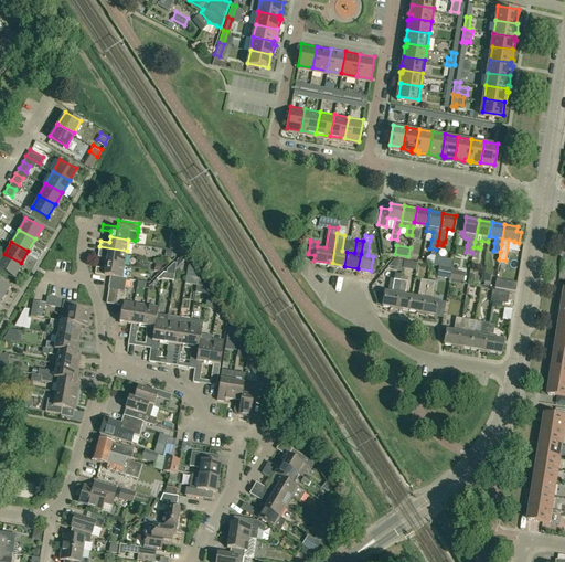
[(106,260),(125,263),(127,251),(99,246),(98,253),(107,255),(106,260)]
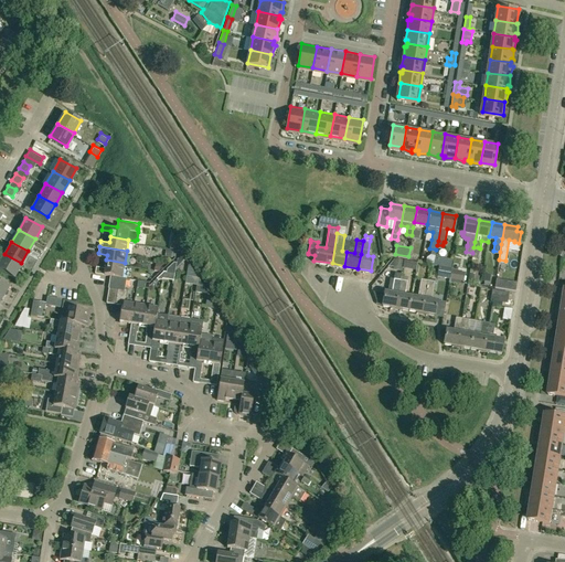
[(21,263),(4,254),(0,261),(0,267),(13,275),(21,263)]
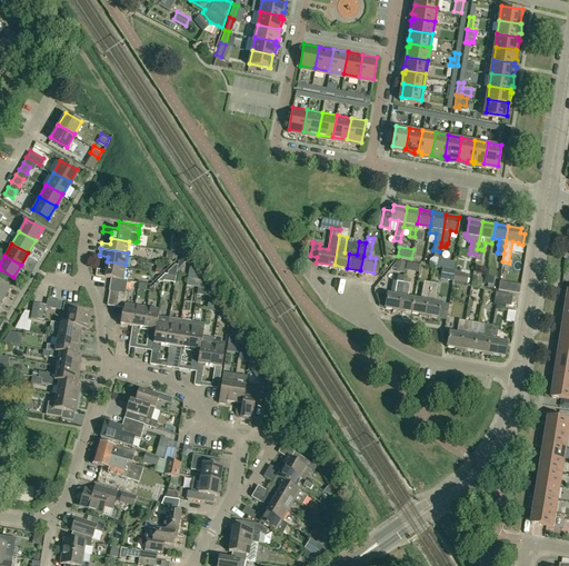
[(111,275),(110,281),(127,284),(128,278),(123,277),(126,265),(107,261),(107,267),(97,266),(96,272),(111,275)]
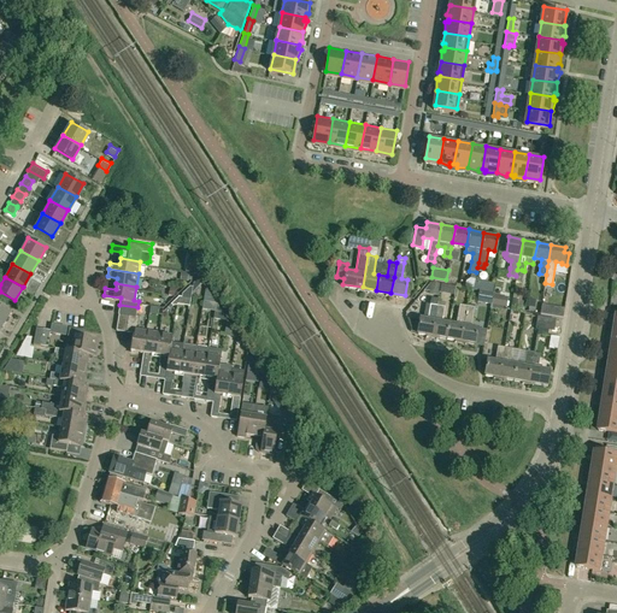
[(493,292),(479,289),(477,300),(492,302),(493,292)]
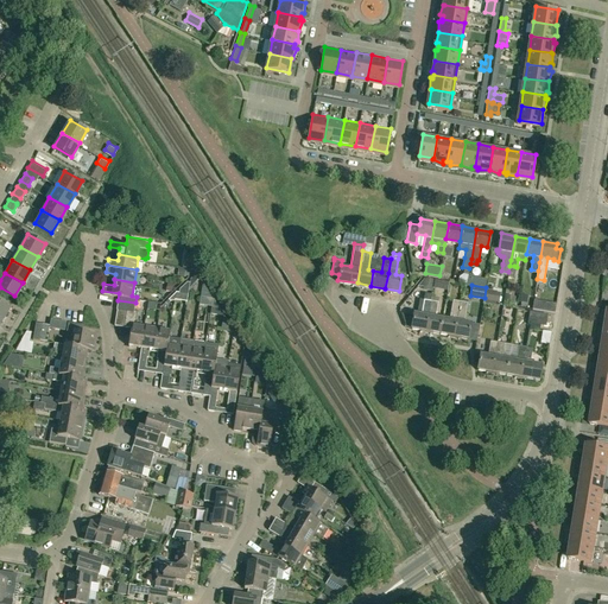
[(418,311),(417,311),(415,311),(411,326),(425,329),(428,313),(431,299),(432,292),(424,291),(423,298),(420,297),(418,311)]
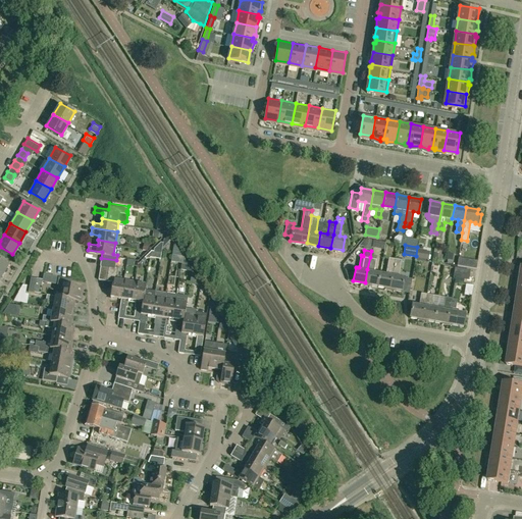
[(433,251),(432,259),(442,260),(444,253),(433,251)]
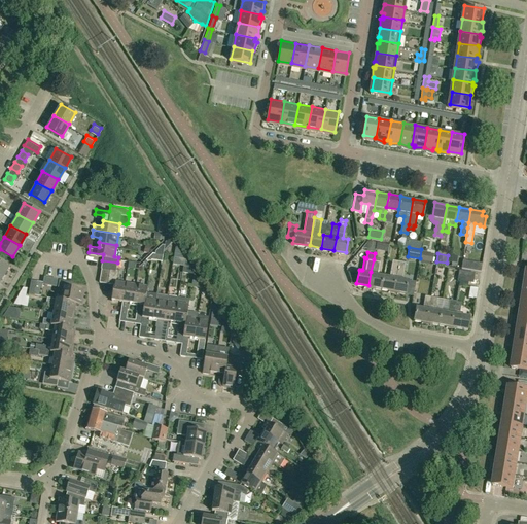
[(471,259),(463,257),(461,267),(470,268),(471,259)]
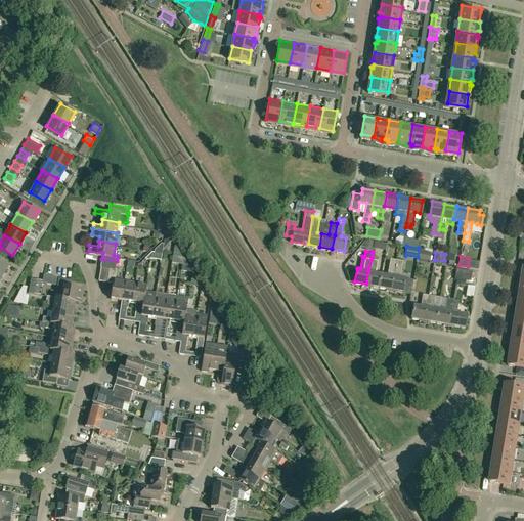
[(390,257),(387,273),(381,272),(379,286),(391,289),(396,258),(390,257)]
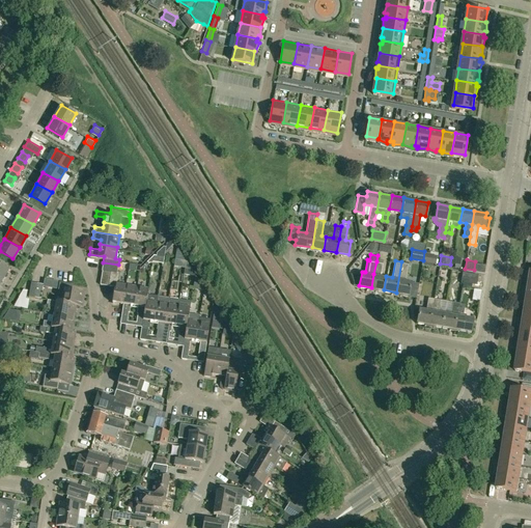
[(373,274),(371,287),(384,289),(386,276),(381,275),(383,262),(376,261),(373,274)]
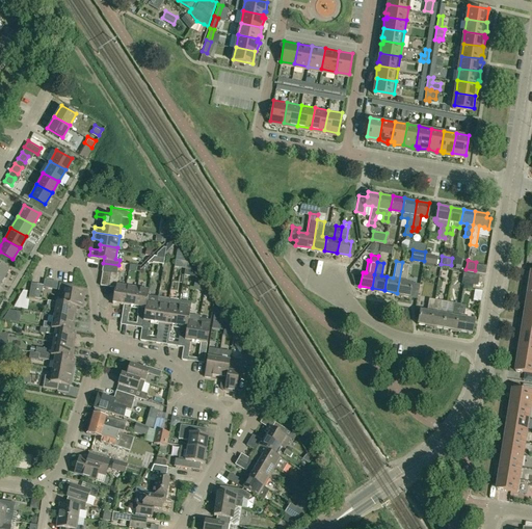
[(402,262),(397,293),(409,295),(411,281),(405,280),(408,263),(402,262)]
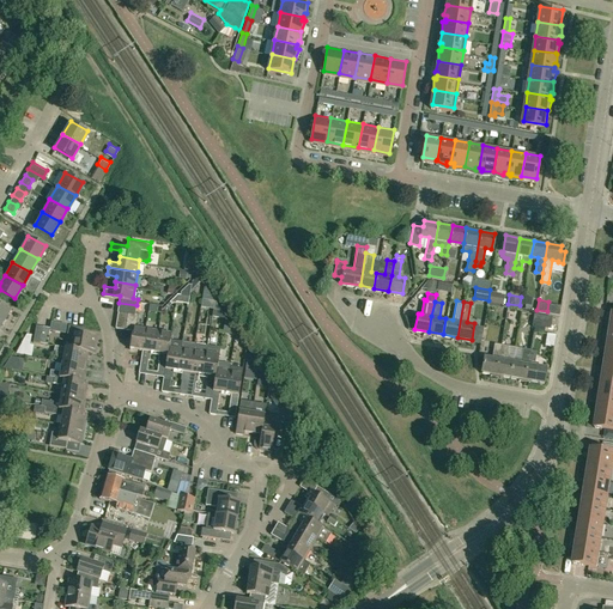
[(137,305),(119,303),(117,310),(119,310),(135,312),(137,305)]
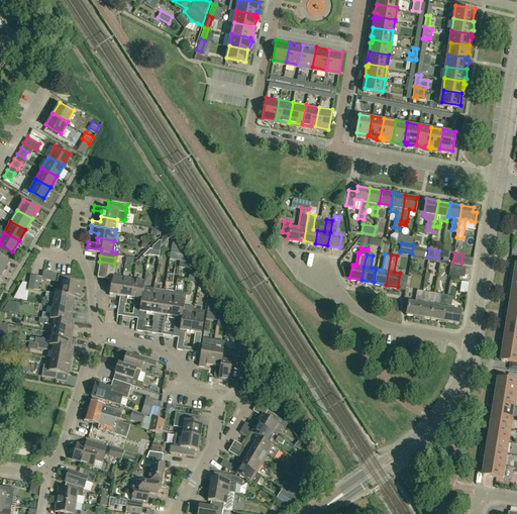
[(98,275),(112,278),(109,292),(120,294),(123,275),(113,274),(115,264),(114,264),(100,262),(98,275)]
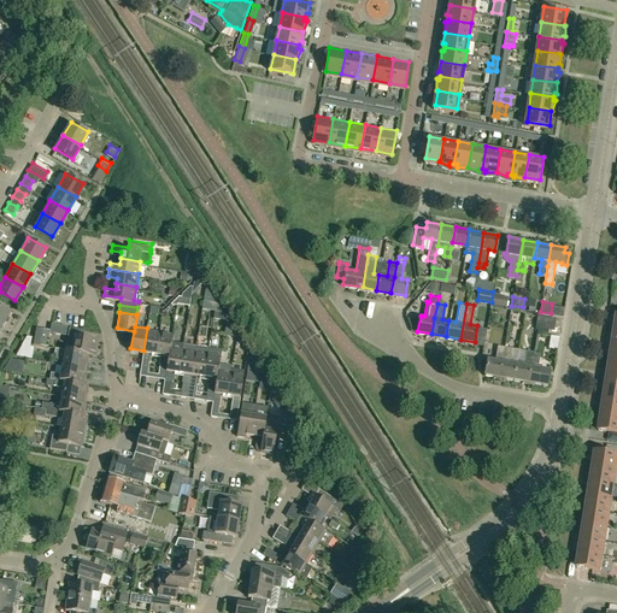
[(41,342),(43,326),(36,325),(33,341),(41,342)]
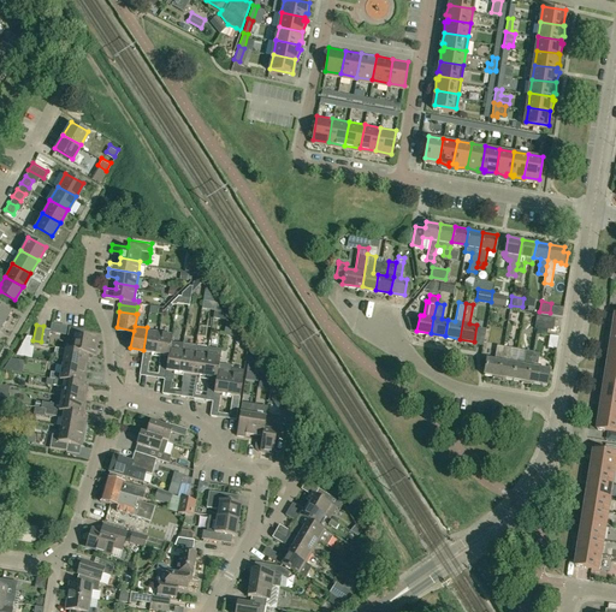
[(88,351),(95,354),(99,337),(84,334),(86,327),(70,325),(66,338),(73,339),(72,348),(72,349),(88,351)]
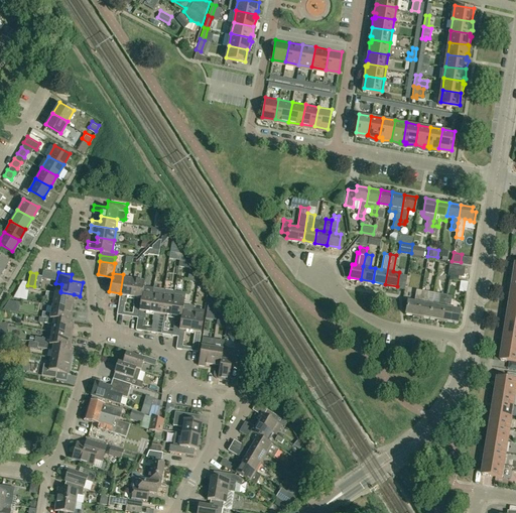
[(130,295),(133,276),(123,274),(120,293),(117,311),(122,312),(124,301),(126,301),(127,294),(130,295)]
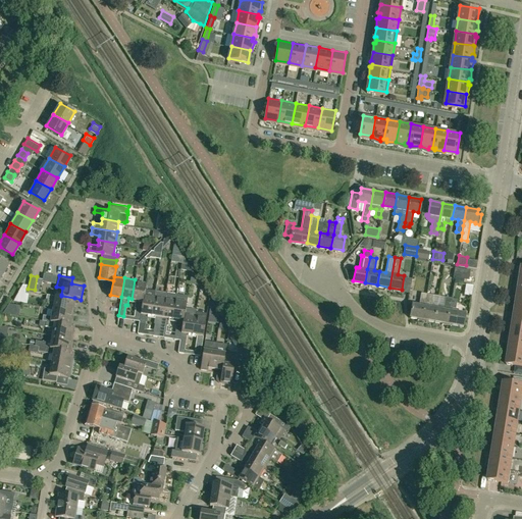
[(146,281),(135,279),(132,299),(135,299),(134,306),(136,306),(134,318),(139,319),(141,313),(143,300),(144,294),(145,288),(146,281)]
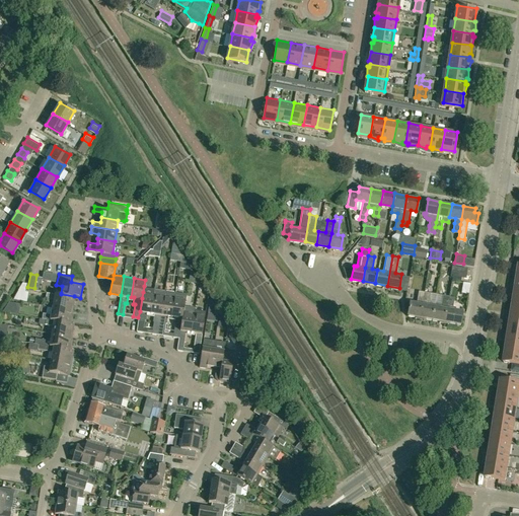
[(22,281),(18,289),(25,290),(27,282),(22,281)]
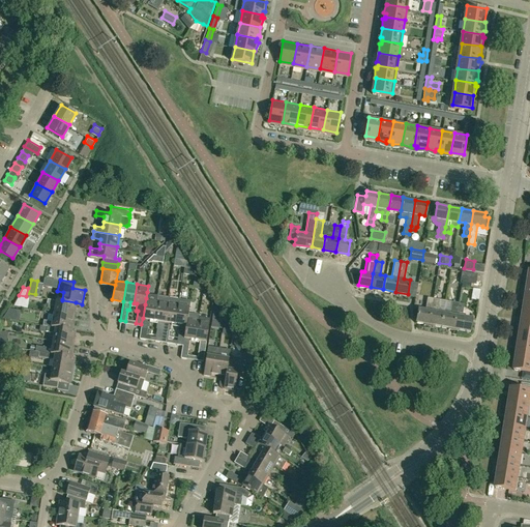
[(153,319),(156,299),(157,293),(147,292),(146,298),(145,304),(143,318),(141,324),(142,324),(140,337),(145,337),(147,325),(149,325),(150,318),(153,319)]
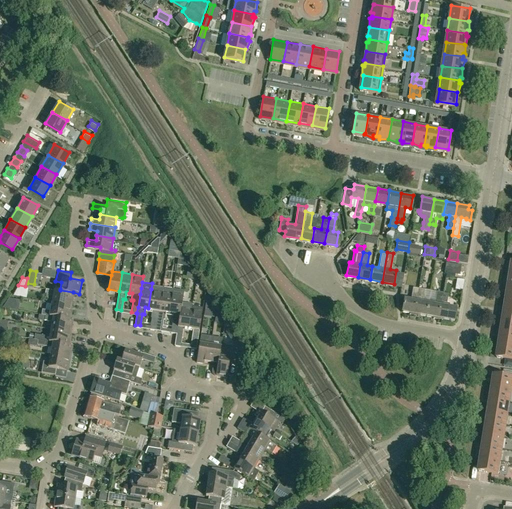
[(153,308),(152,315),(150,327),(156,328),(163,285),(152,283),(151,289),(148,308),(153,308)]
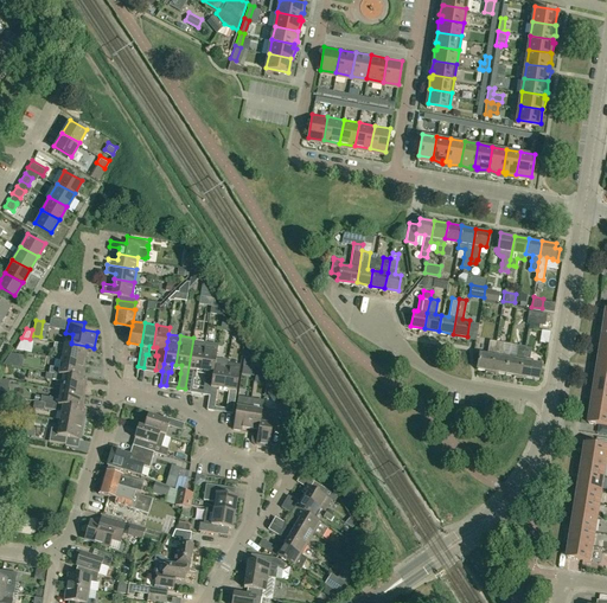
[(195,376),(196,367),(200,369),(205,340),(193,338),(185,389),(192,390),(195,376)]
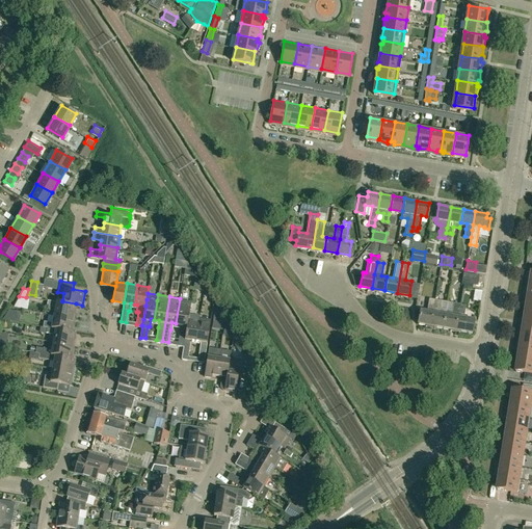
[(418,322),(430,324),(433,310),(435,297),(429,296),(427,309),(421,308),(418,322)]
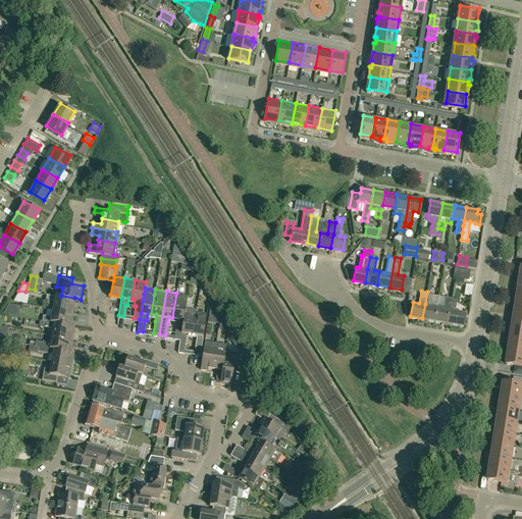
[(425,304),(422,318),(435,320),(438,301),(431,300),(433,293),(427,292),(425,304)]
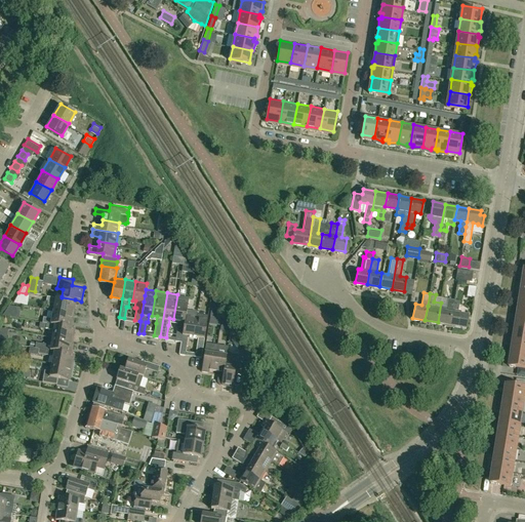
[(54,302),(53,309),(73,313),(75,299),(62,297),(62,296),(48,294),(46,299),(54,302)]
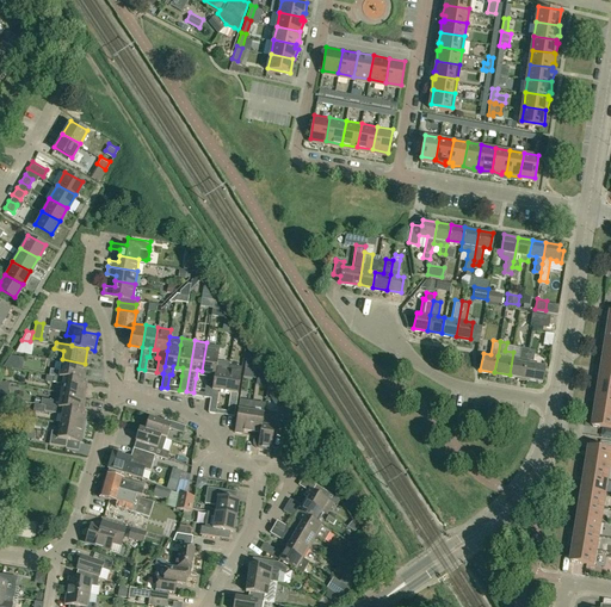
[(208,372),(207,381),(204,394),(210,395),(215,373),(215,365),(216,365),(217,358),(220,344),(207,342),(202,371),(208,372)]
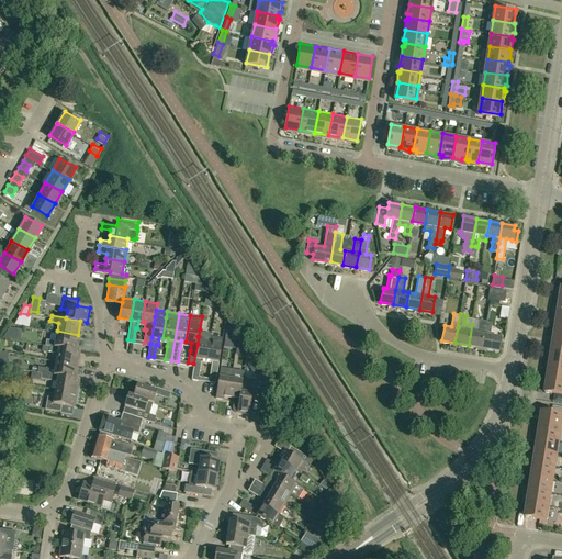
[(479,325),(472,324),(469,345),(481,347),(484,333),(486,320),(480,319),(479,325)]
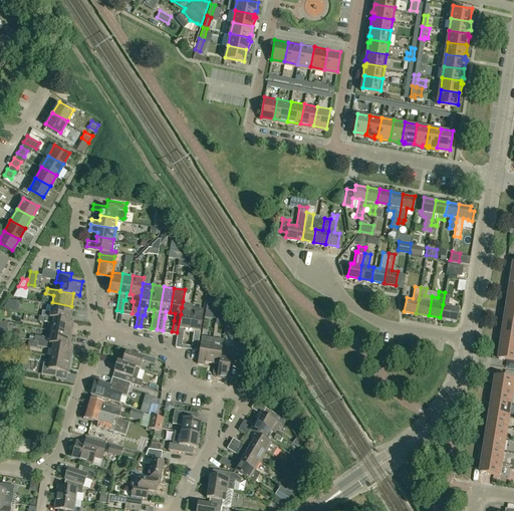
[(181,314),(177,332),(175,344),(182,345),(185,326),(189,327),(192,309),(193,305),(193,303),(183,301),(182,307),(181,307),(181,314)]
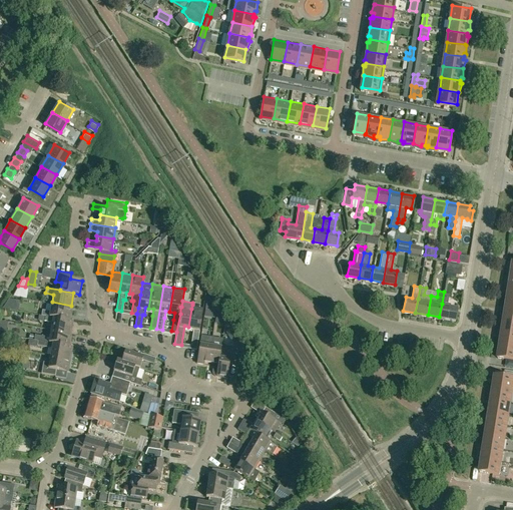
[(69,319),(69,318),(71,306),(52,302),(51,309),(43,308),(41,313),(45,314),(53,316),(54,315),(69,319)]
